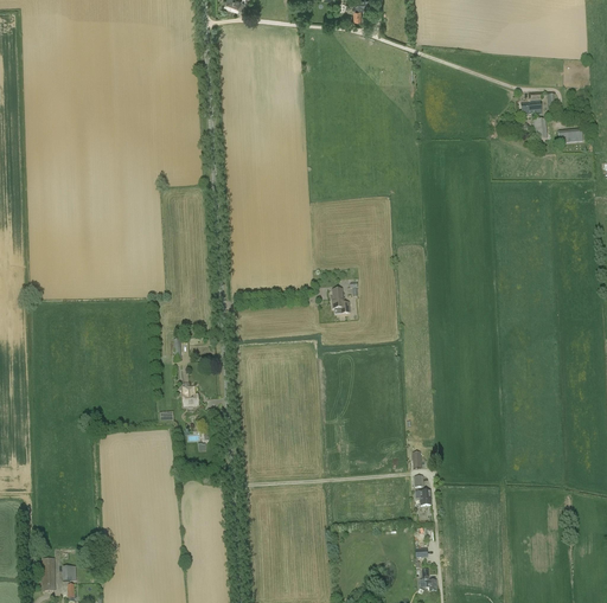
[(234,8),(237,10),(238,7),(243,8),(247,1),(243,0),(225,0),(224,5),(234,8)]
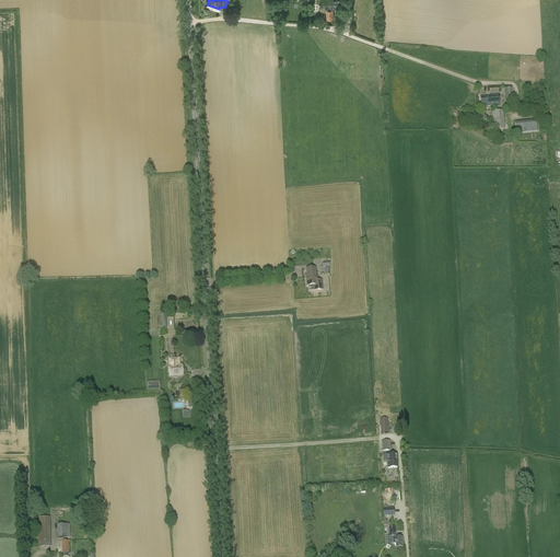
[(333,7),(335,7),(335,3),(343,3),(343,1),(346,1),(346,0),(325,0),(326,4),(328,4),(328,7),(326,7),(326,15),(334,15),(333,7)]
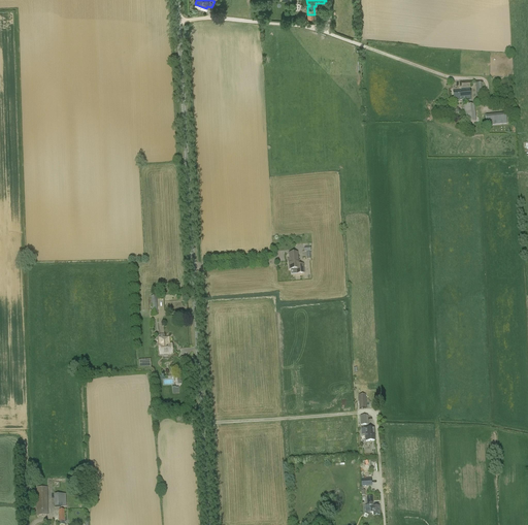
[(461,88),(453,89),(454,98),(462,97),(462,98),(470,97),(469,87),(461,87),(461,88)]
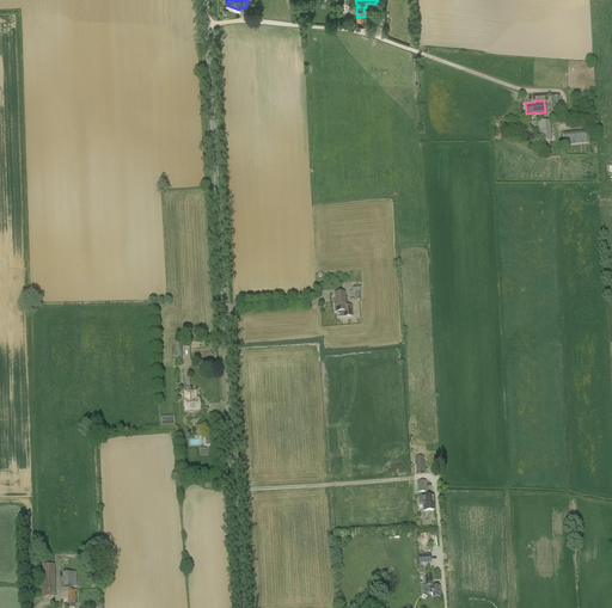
[(552,139),(550,118),(537,120),(538,140),(552,139)]
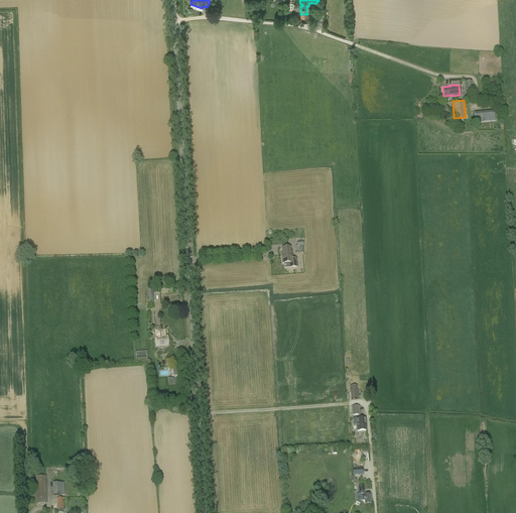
[(476,120),(496,118),(495,108),(475,110),(476,120)]
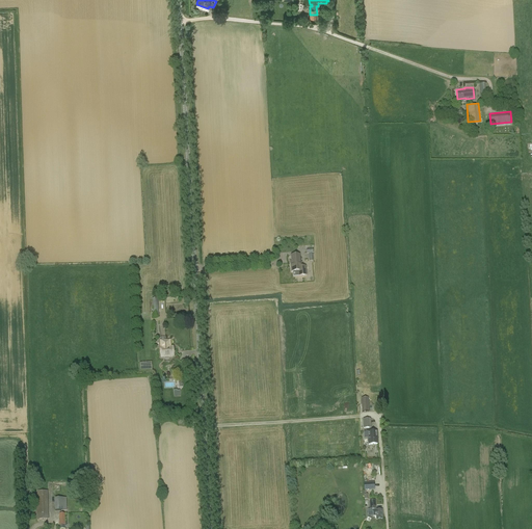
[(291,269),(298,268),(298,273),(307,272),(307,263),(301,264),(301,260),(300,260),(299,252),(291,253),(292,259),(291,259),(291,269)]
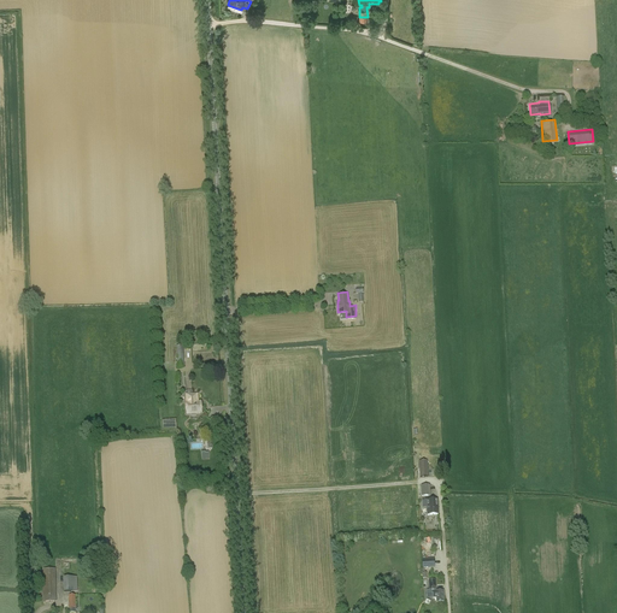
[(187,411),(201,410),(201,399),(198,399),(198,392),(186,392),(187,400),(186,400),(187,411)]
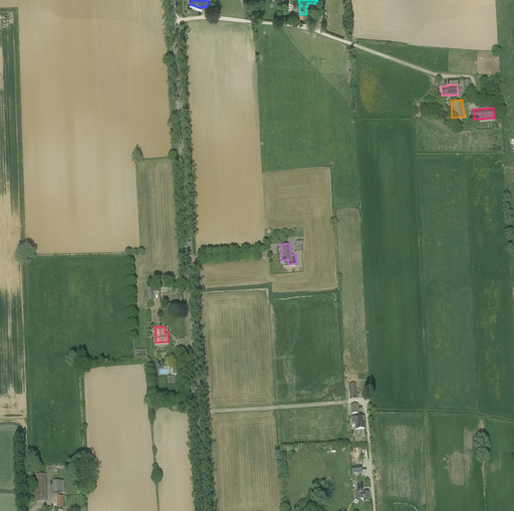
[(357,395),(356,381),(349,381),(349,382),(347,382),(347,381),(346,381),(347,394),(349,394),(349,395),(357,395)]
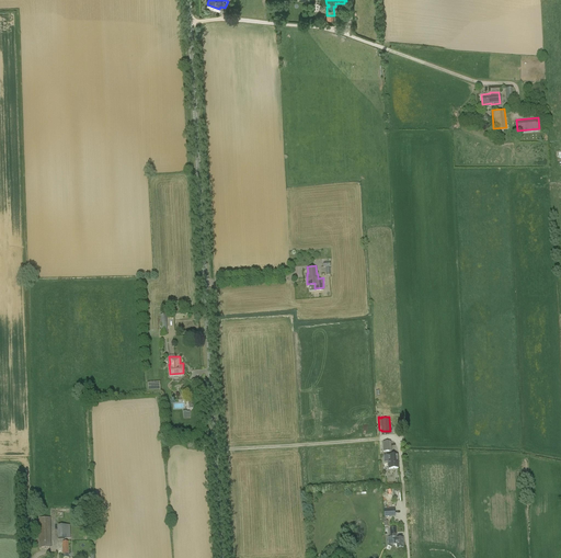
[(382,440),(384,450),(391,448),(391,439),(382,440)]
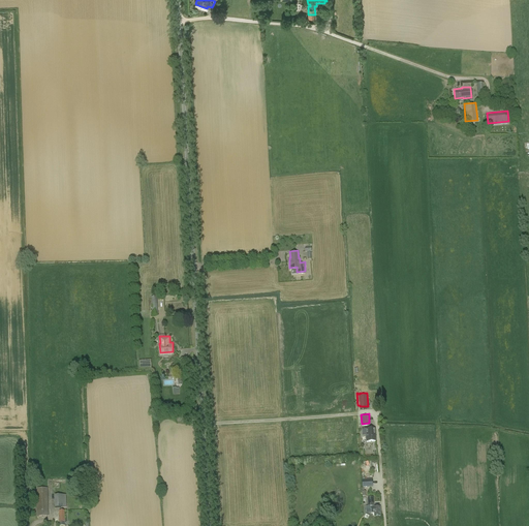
[(367,439),(376,439),(375,427),(362,427),(363,432),(366,432),(367,439)]
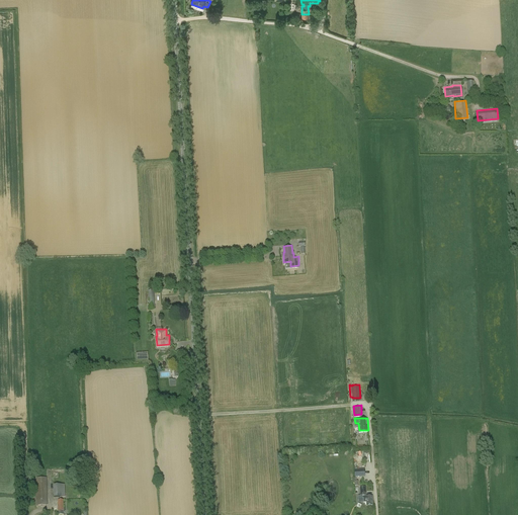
[(36,503),(48,503),(47,476),(35,476),(36,503)]
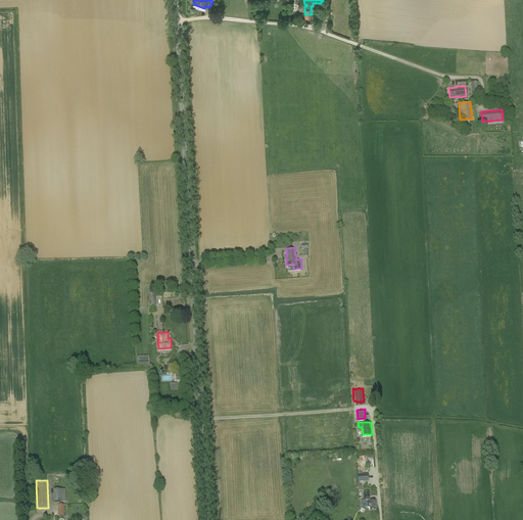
[(54,487),(54,500),(65,500),(65,486),(54,487)]
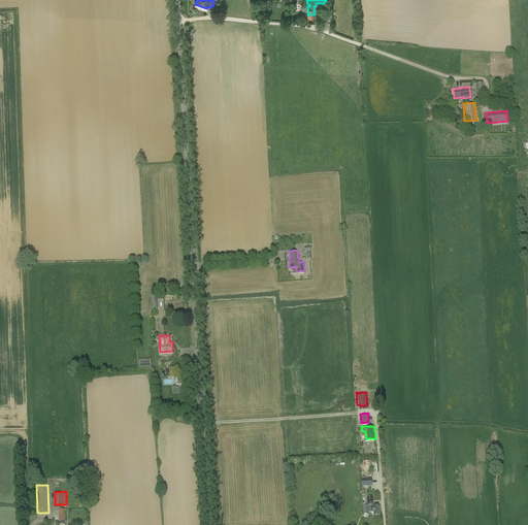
[(373,510),(373,513),(380,513),(380,503),(373,503),(373,502),(373,494),(367,494),(367,503),(365,503),(365,510),(370,510),(373,510)]
